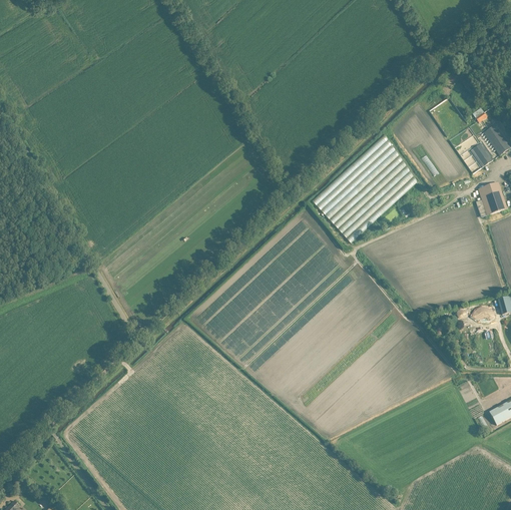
[(471,112),(477,121),(485,115),(479,106),(471,112)]
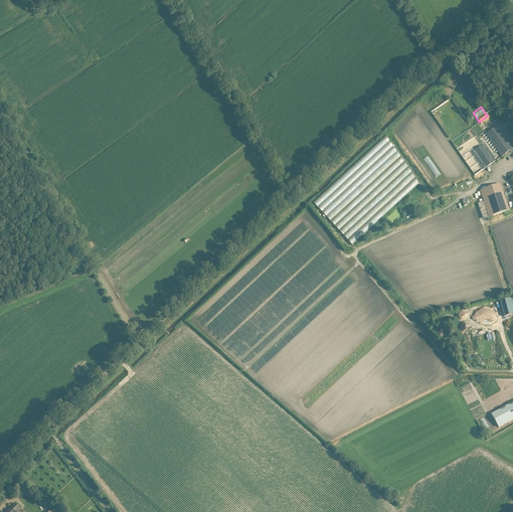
[(486,130),(502,153),(510,147),(494,125),(486,130)]
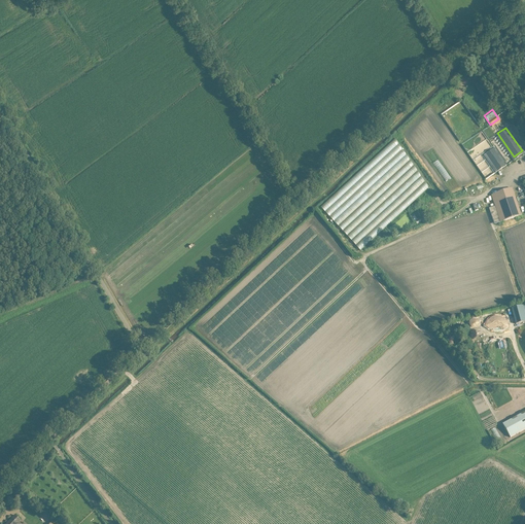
[(394,142),(322,206),(359,249),(375,236),(365,236),(366,232),(352,222),(354,215),(349,220),(349,214),(362,203),(357,200),(361,194),(356,189),(371,176),(377,176),(377,177),(379,178),(389,170),(390,171),(389,176),(396,176),(396,177),(399,177),(396,186),(408,189),(408,196),(414,190),(411,199),(407,199),(410,203),(431,183),(394,142)]
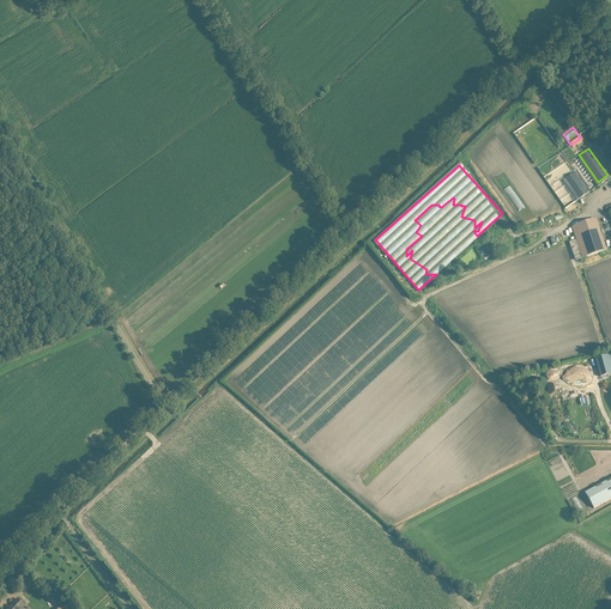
[(586,189),(572,170),(563,176),(576,196),(586,189)]
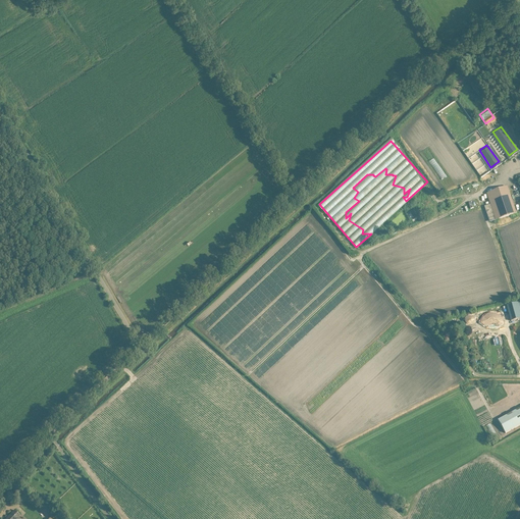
[(505,184),(484,191),(494,217),(514,211),(505,184)]
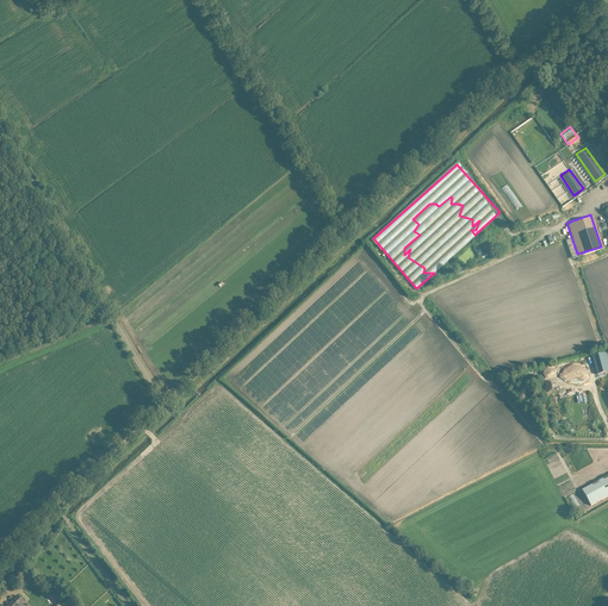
[(607,364),(605,350),(590,354),(595,372),(607,368),(607,364)]
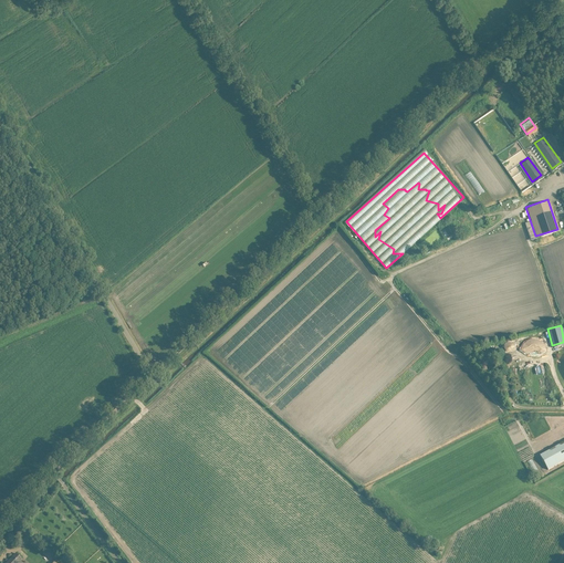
[(543,348),(544,348),(543,346),(543,345),(542,343),(541,342),(540,341),(538,340),(536,339),(534,339),(533,339),(531,337),(530,339),(528,339),(526,340),(524,340),(523,341),(522,342),(521,343),(521,344),(520,346),(520,347),(521,348),(522,350),(523,350),(524,350),(525,348),(526,348),(526,347),(529,346),(530,345),(531,345),(532,345),(533,345),(534,345),(535,346),(536,346),(538,348),(539,350),(540,350),(541,350),(542,350),(543,348)]
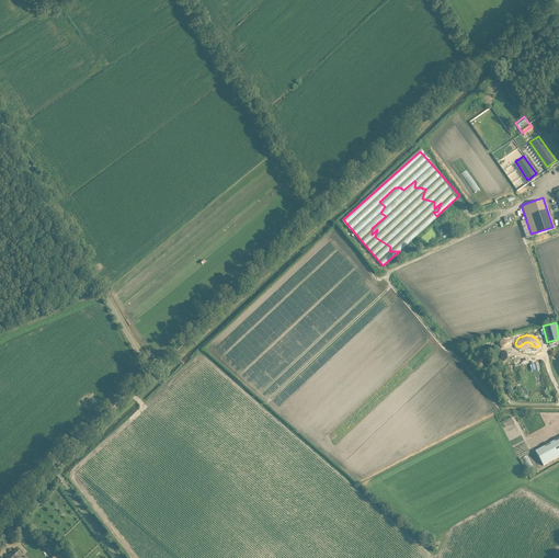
[(558,452),(558,434),(533,448),(542,463),(558,452)]
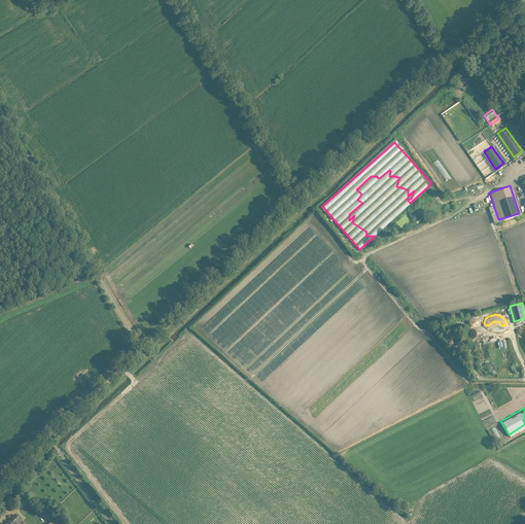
[(1,523),(0,523),(22,523),(16,520),(19,518),(12,513),(1,523)]
